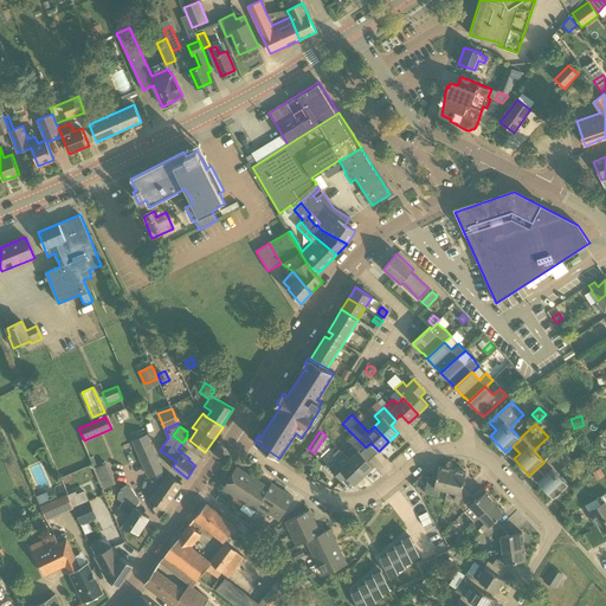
[(554,438),(561,445),(568,438),(561,431),(554,438)]
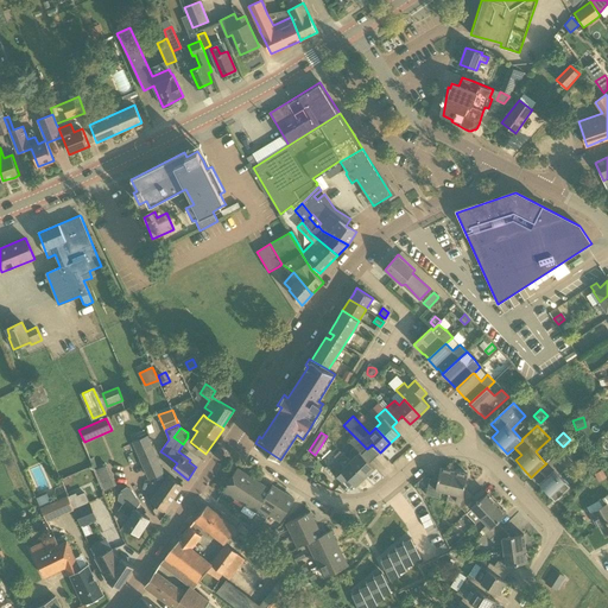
[(163,474),(165,473),(147,435),(133,442),(151,480),(156,477),(163,474)]
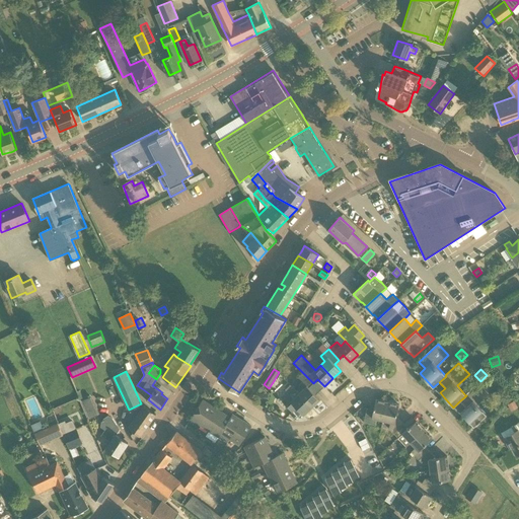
[(309,388),(313,383),(303,373),(298,377),(302,382),(299,385),(303,389),(299,393),(311,406),(320,399),(309,388)]
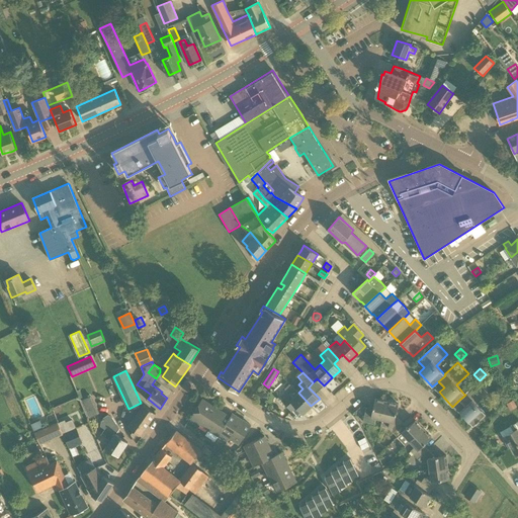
[(472,426),(486,414),(477,405),(489,393),(478,381),(464,395),(465,395),(458,401),(464,407),(460,411),(459,412),(472,426)]
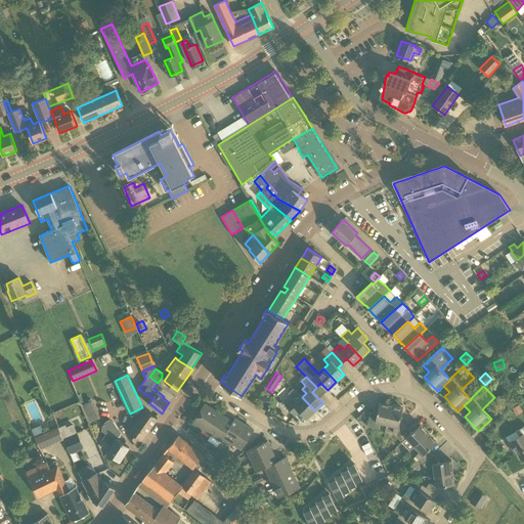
[(302,397),(294,388),(289,393),(293,397),(285,405),(295,416),(300,411),(306,419),(314,410),(302,397)]
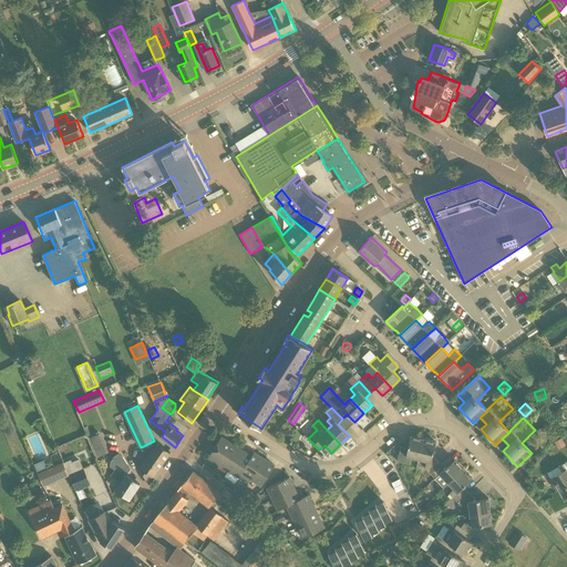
[(538,432),(545,439),(552,432),(545,425),(538,432)]
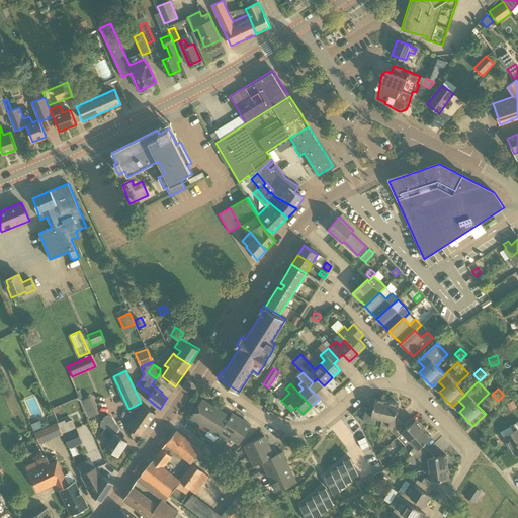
[(89,418),(100,413),(92,396),(81,400),(89,418)]
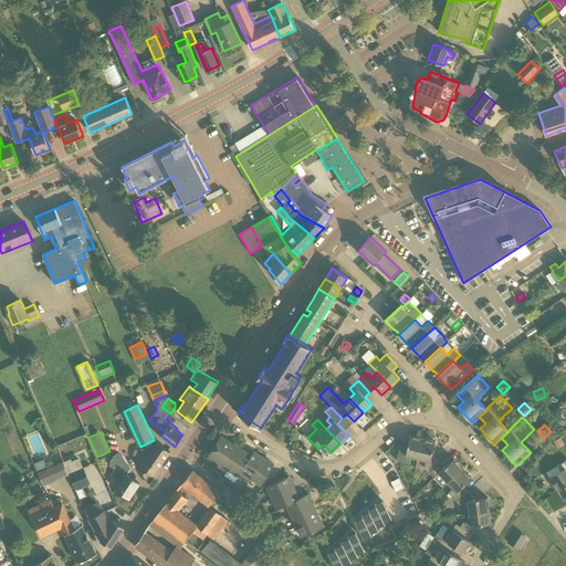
[(218,463),(231,442),(221,436),(208,457),(218,463)]
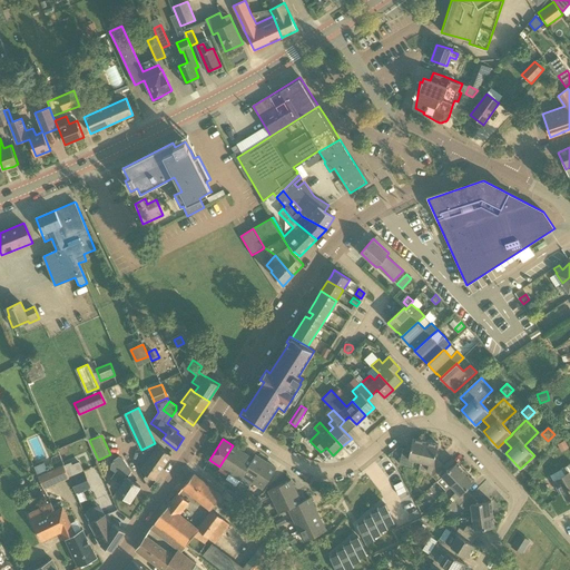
[(421,462),(425,442),(413,439),(410,450),(403,449),(400,463),(412,467),(413,460),(421,462)]
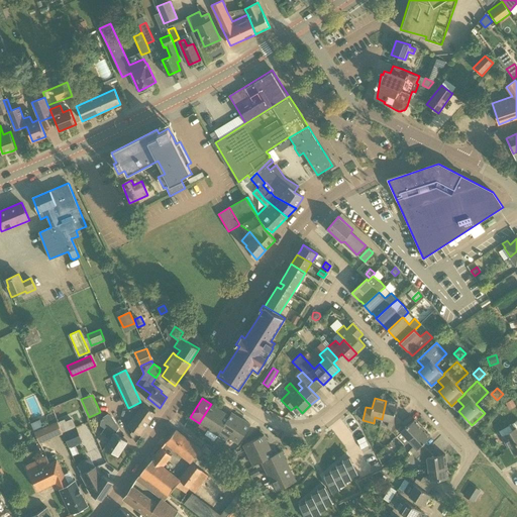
[(513,399),(506,403),(510,410),(516,406),(513,399)]
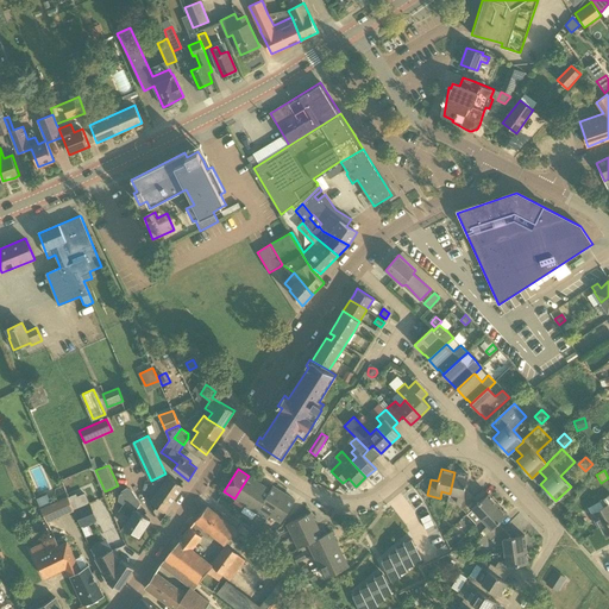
[(462,508),(473,497),(465,489),(469,475),(454,472),(450,494),(458,495),(457,503),(462,508)]
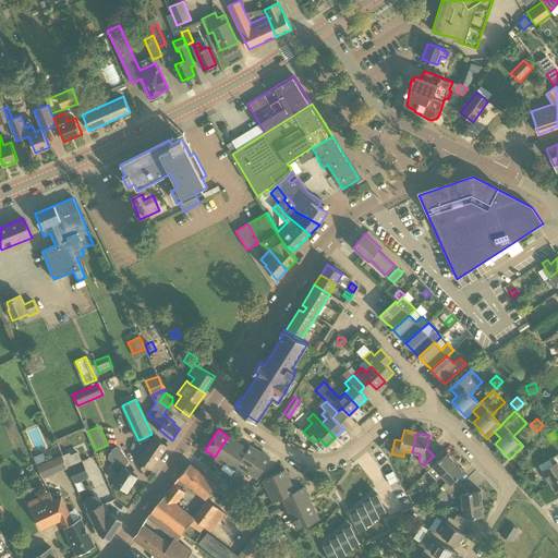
[(225,463),(238,443),(228,436),(215,457),(225,463)]
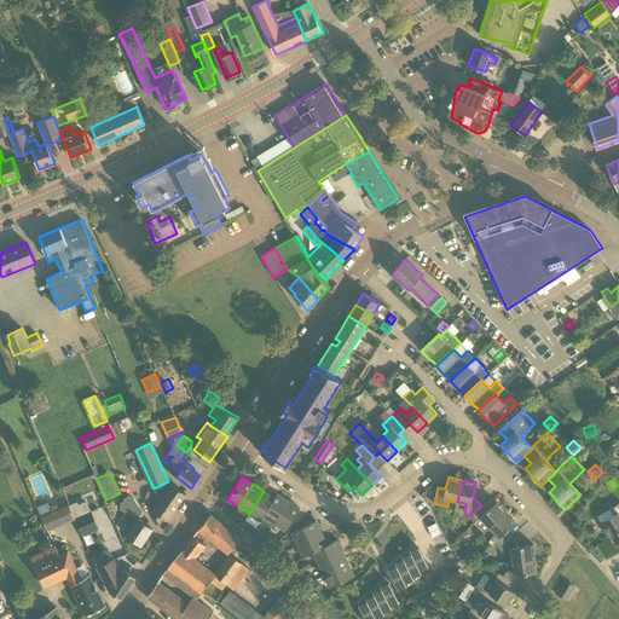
[(168,521),(186,495),(172,485),(154,512),(160,515),(157,519),(163,530),(169,521),(168,521)]
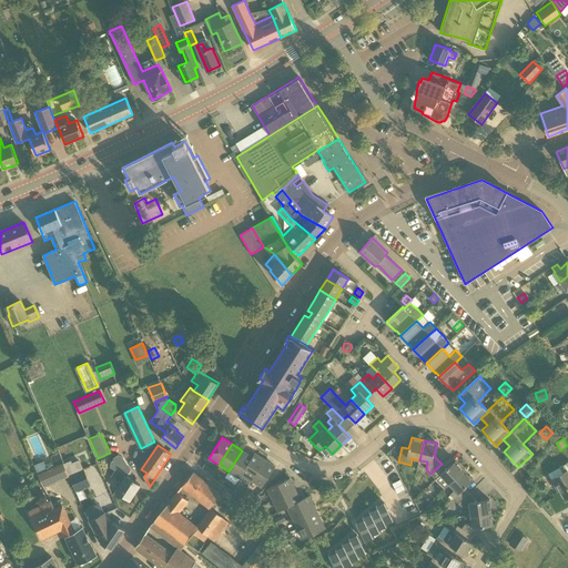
[(241,474),(252,457),(242,450),(229,472),(240,478),(242,475),(241,474)]
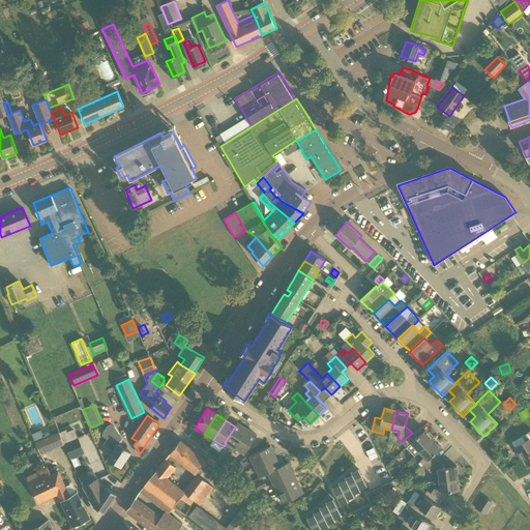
[(235,448),(247,429),(237,422),(235,427),(225,442),(226,443),(235,448)]
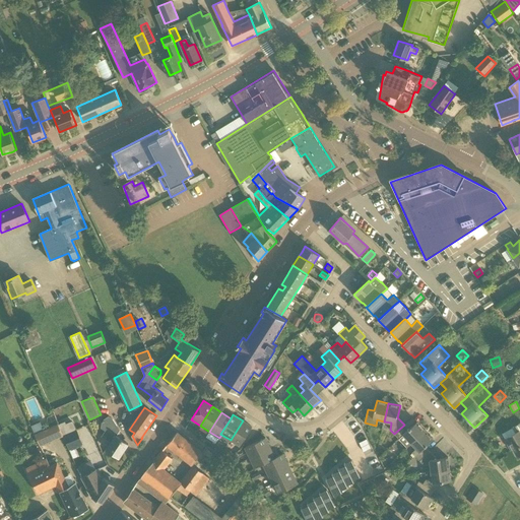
[(36,433),(45,429),(41,420),(31,425),(36,433)]
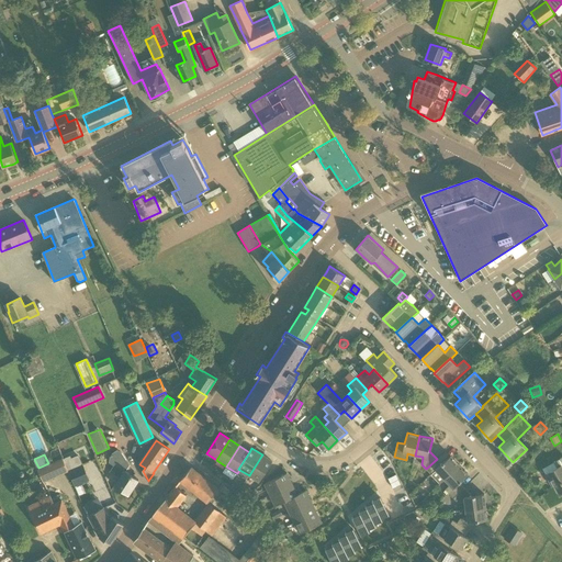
[(259,482),(272,461),(262,454),(249,475),(259,482)]
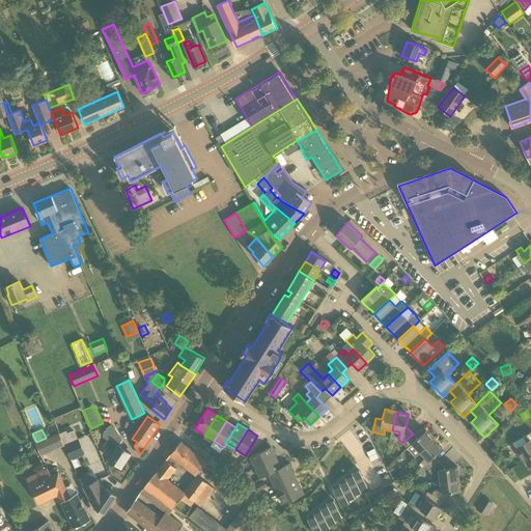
[(416,456),(435,440),(426,430),(418,439),(413,434),(402,443),(416,456)]
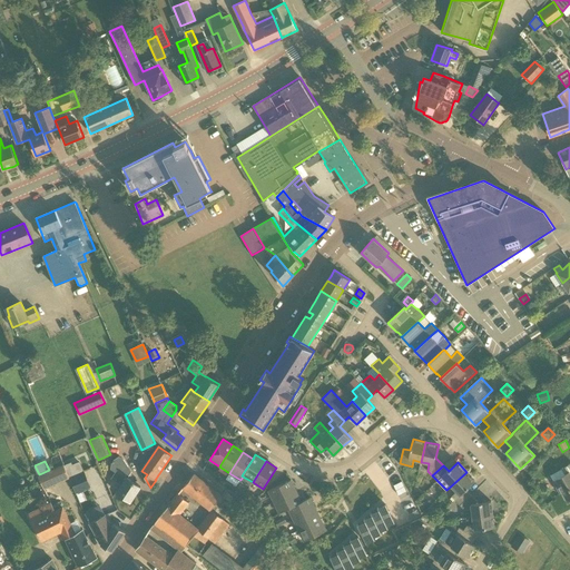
[(566,474),(553,481),(560,493),(562,492),(567,501),(569,498),(569,463),(562,469),(566,474)]
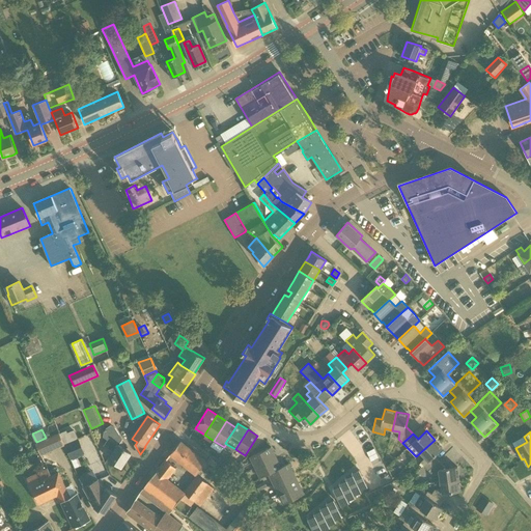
[(65,445),(64,444),(59,432),(35,443),(40,456),(64,445),(65,445)]
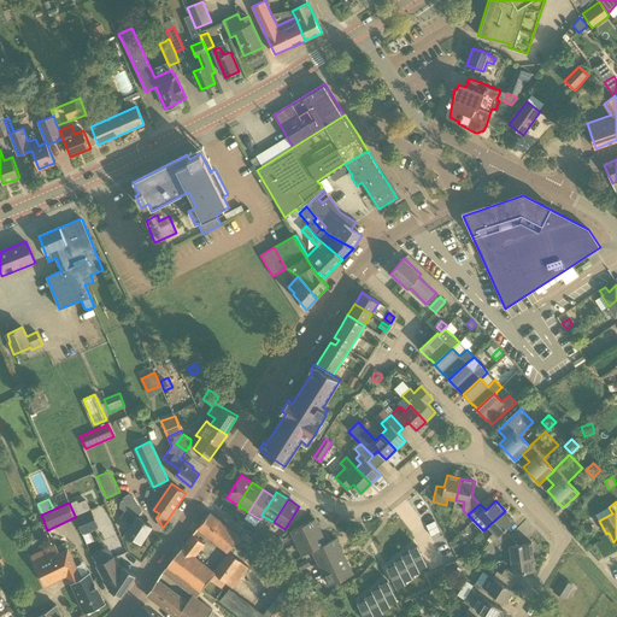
[(83,536),(87,534),(100,528),(90,509),(75,516),(76,517),(75,517),(78,527),(75,528),(77,533),(81,530),(83,536)]
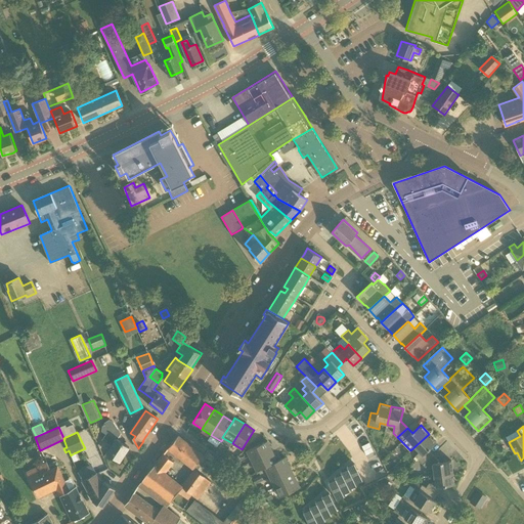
[(108,452),(120,462),(129,447),(108,434),(103,441),(113,447),(108,452)]
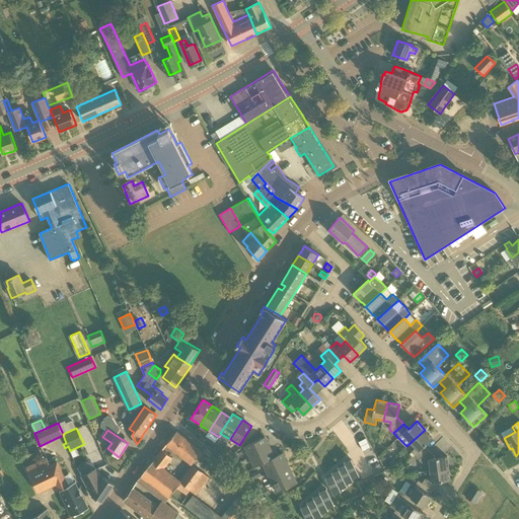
[(419,460),(429,450),(425,446),(433,438),(425,430),(406,446),(406,447),(411,443),(416,448),(412,452),(410,454),(413,456),(415,455),(419,460)]
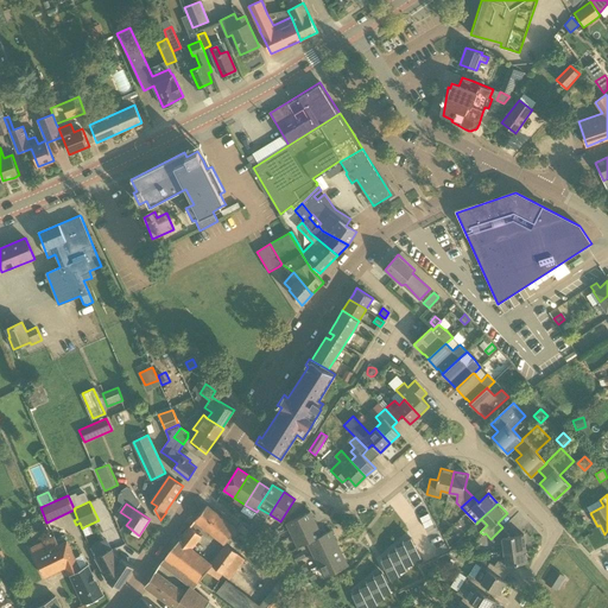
[(236,529),(208,506),(207,505),(196,519),(195,519),(194,520),(223,544),(236,529)]
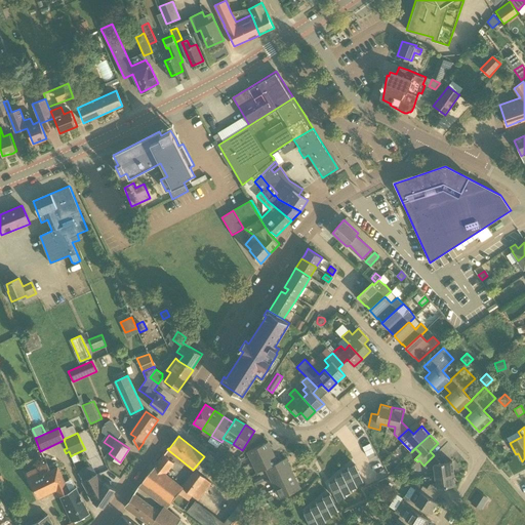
[(252,462),(273,452),(268,442),(247,452),(252,462)]
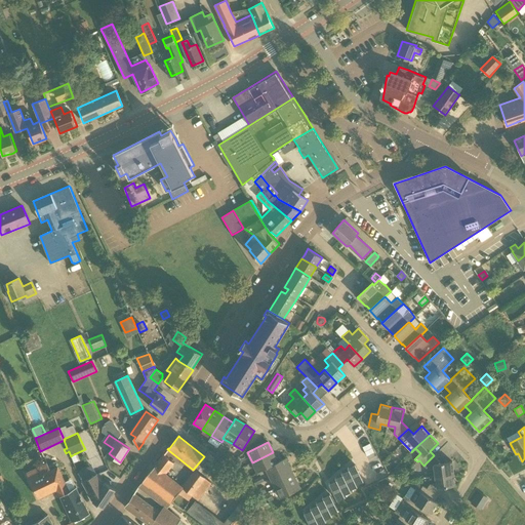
[(236,457),(229,452),(225,457),(232,462),(236,457)]
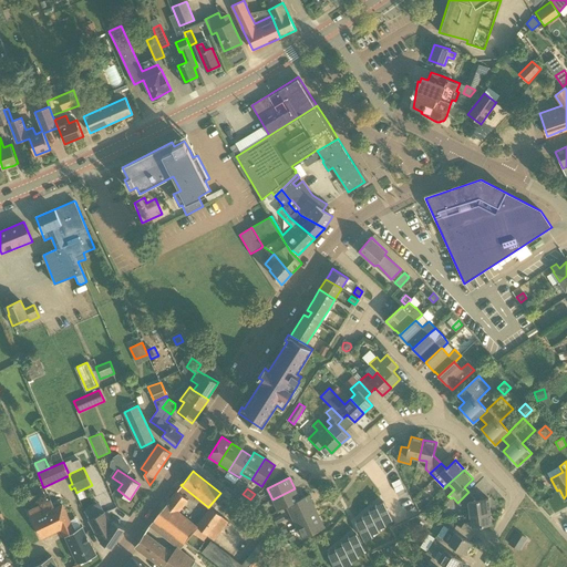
[(287,505),(300,500),(295,488),(272,500),(278,511),(287,506),(287,505)]
